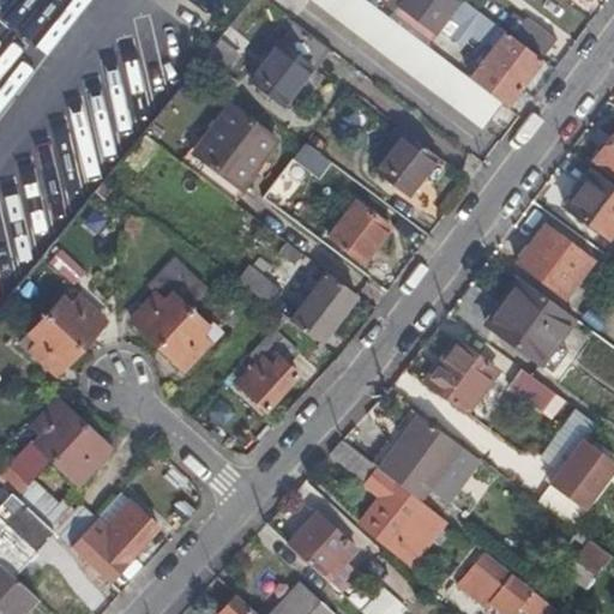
[(362,0),(317,0),(483,130),(503,106),(471,83),(362,0)]
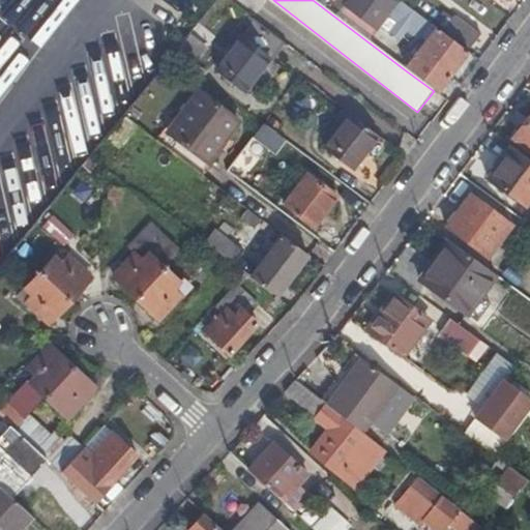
[(396,0),(353,0),(348,8),(378,31),(388,17),(400,2),(396,0)]
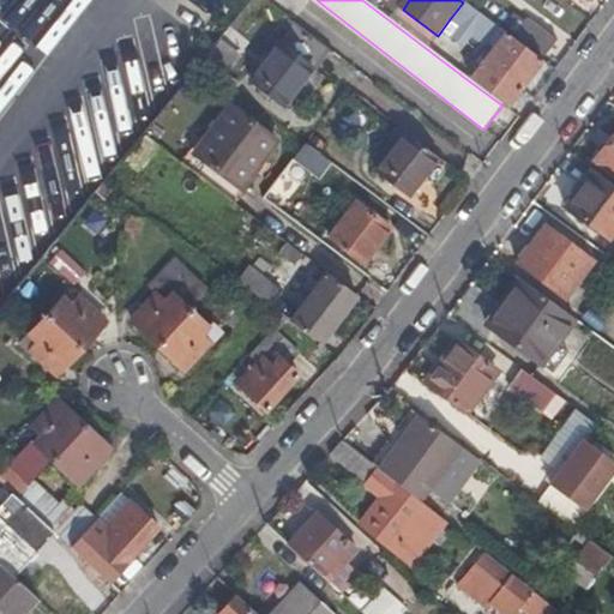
[(463,2),(450,19),(485,47),(499,29),(463,2)]
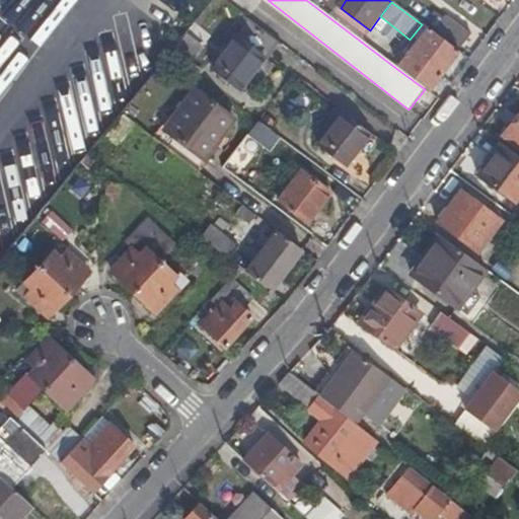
[(471,34),(448,17),(437,30),(461,48),(471,34)]
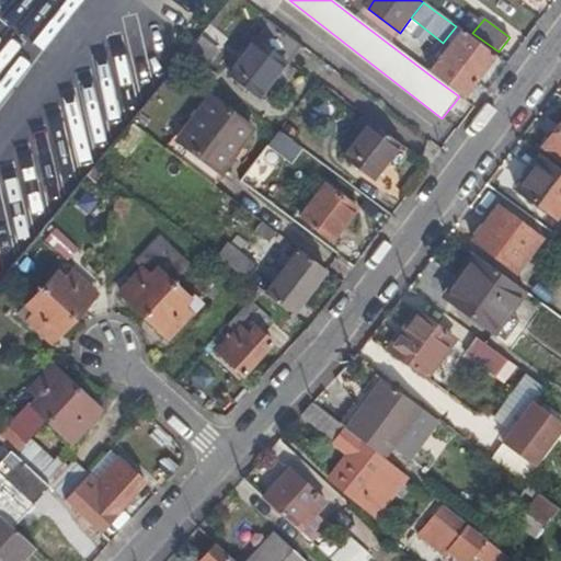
[(305,50),(274,26),(233,78),(262,100),(289,66),(292,68),(305,50)]
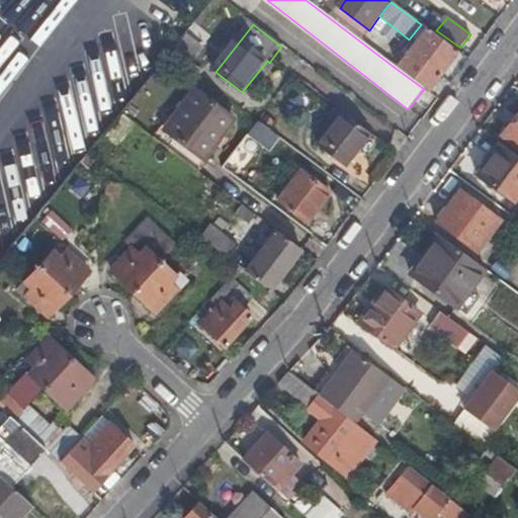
[(398,70),(424,89),(428,92),(457,53),(428,29),(398,70)]
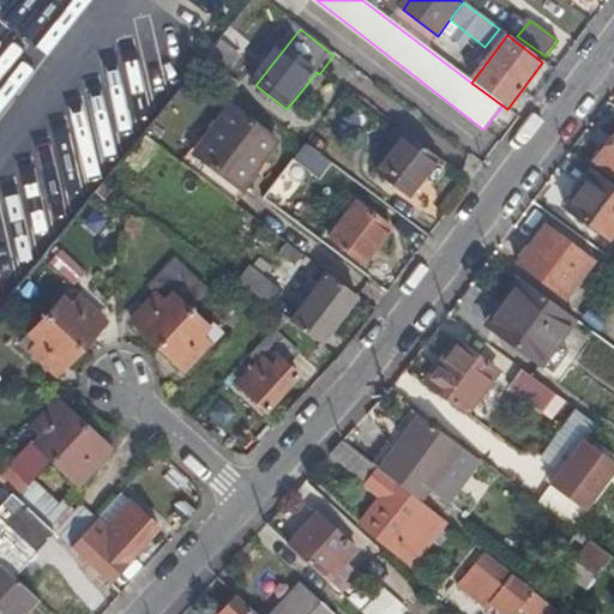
[(228,102),(190,152),(242,191),(280,140),(228,102)]
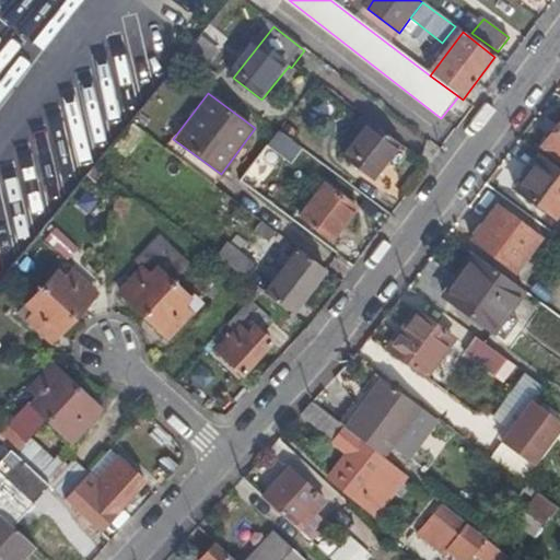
[(400,147),(371,125),(345,159),(374,182),(400,147)]
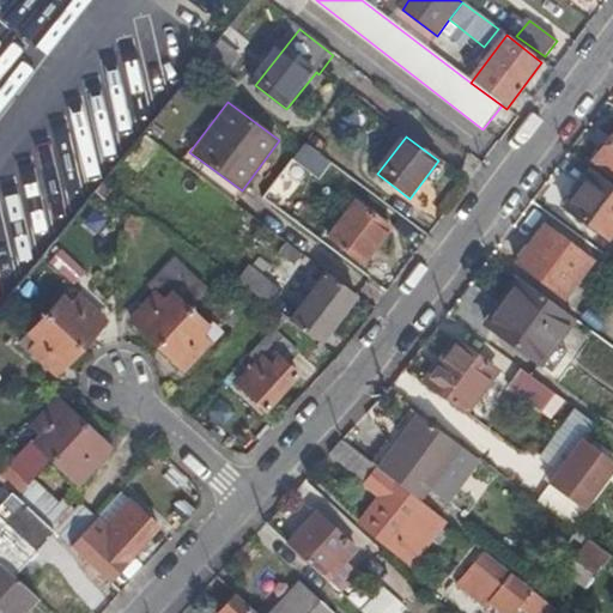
[(612,188),(612,139),(612,141),(607,149),(590,171),(593,173),(612,188)]
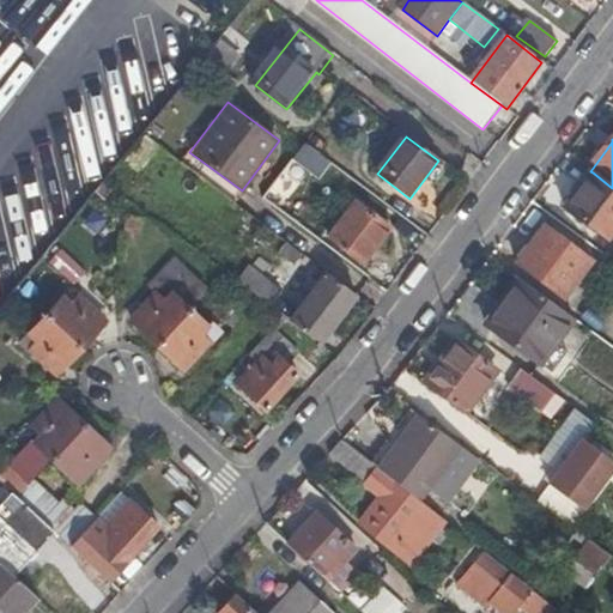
[(607,149),(612,141),(608,139),(602,146),(607,149)]
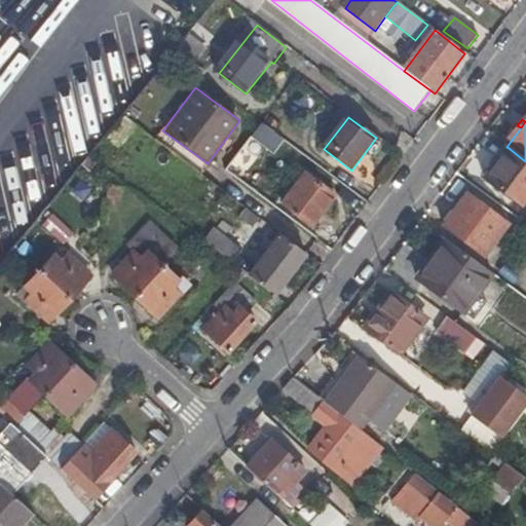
[(521,205),(525,198),(525,161),(509,148),(485,180),(521,205)]
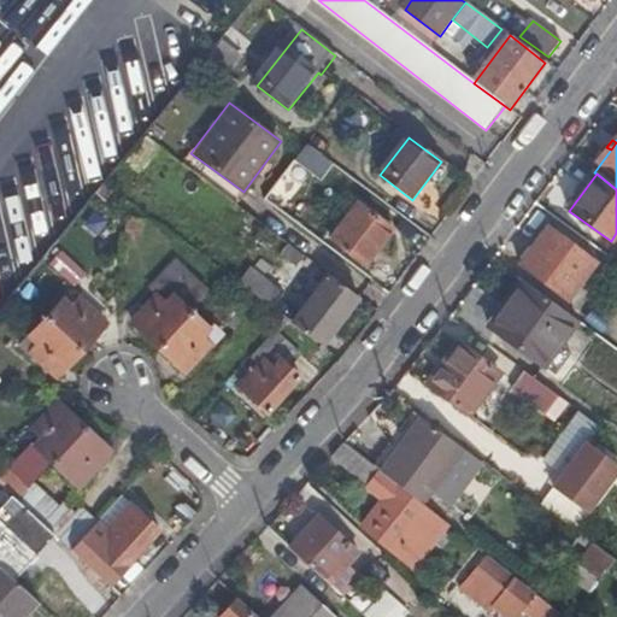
[(104,217),(89,205),(65,234),(78,246),(104,217)]
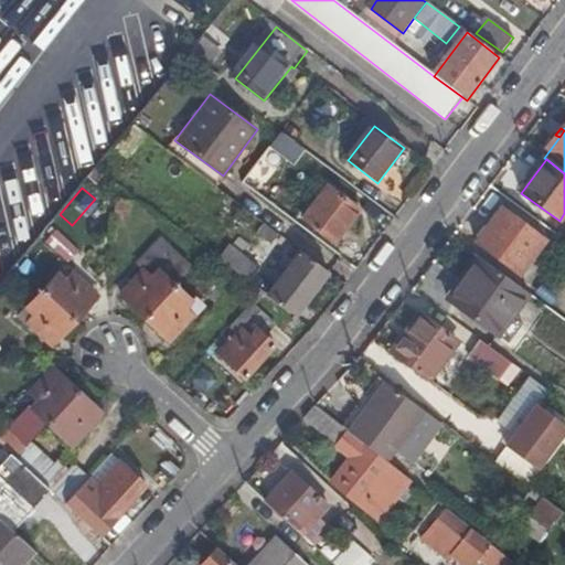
[(360,213),(329,189),(305,222),(336,246),(360,213)]
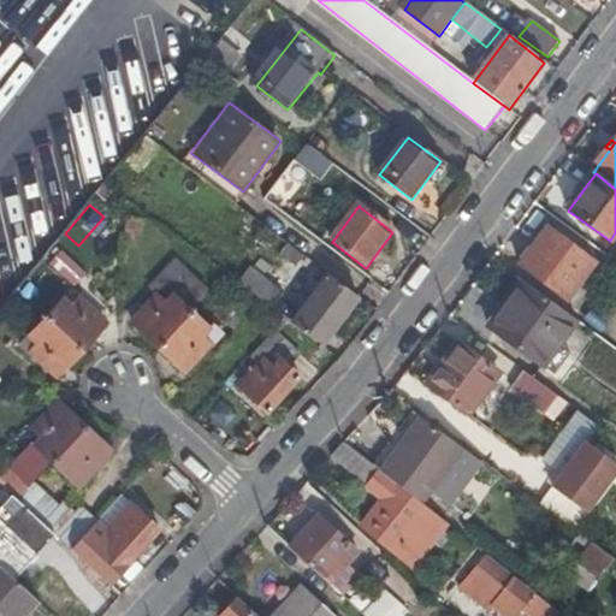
[(593,264),(546,230),(519,266),(566,301),(593,264)]
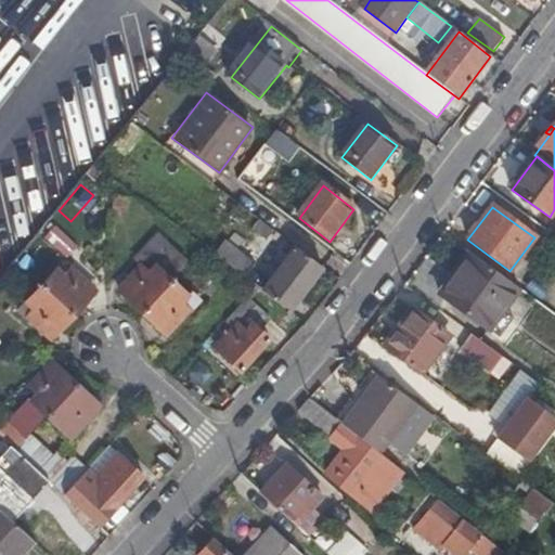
[(48,223),(38,235),(67,262),(79,249),(48,223)]
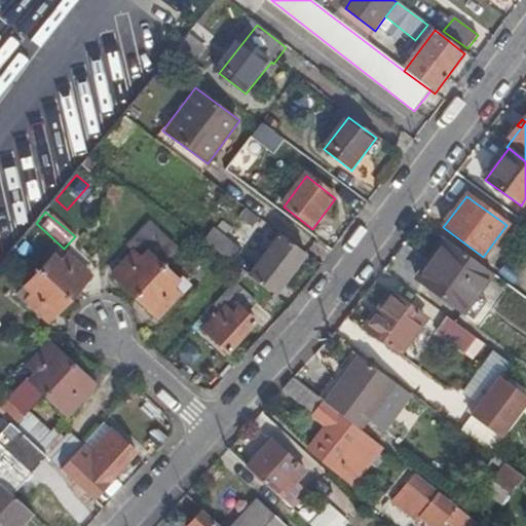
[(204,243),(233,265),(245,250),(216,229),(204,243)]
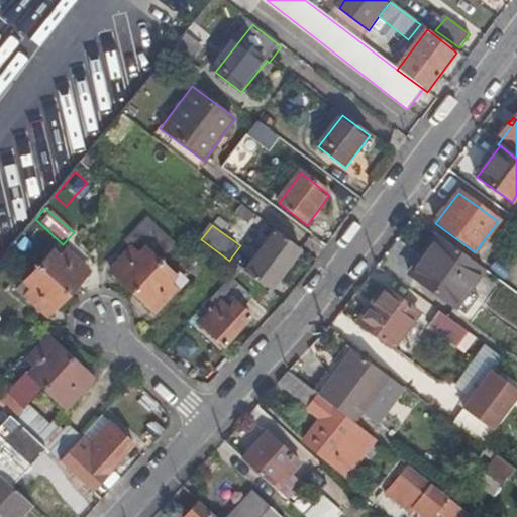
[(246,273),(271,291),(301,251),(277,233),(246,273)]
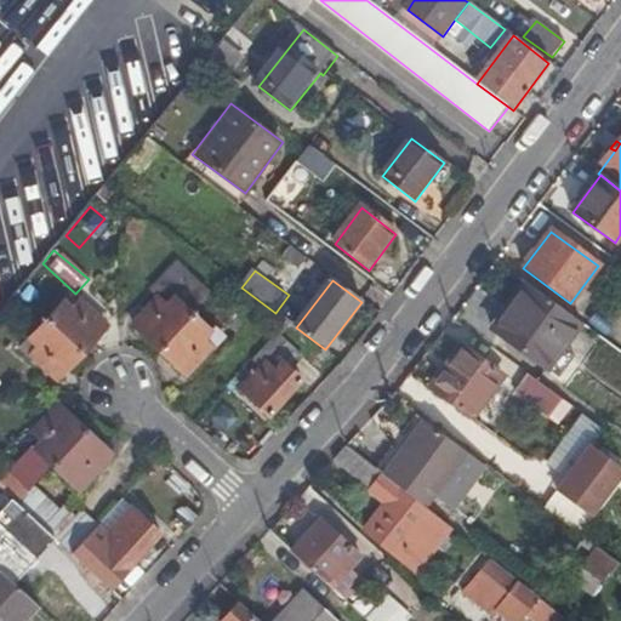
[(551,371),(582,326),(525,285),(493,330),(551,371)]
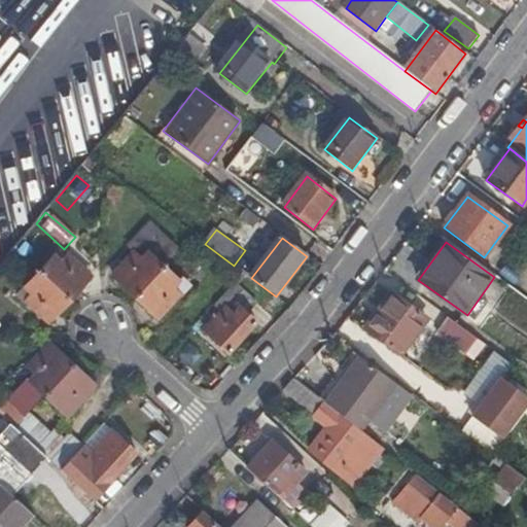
[(113,280),(135,301),(164,270),(150,256),(143,262),(136,255),(113,280)]
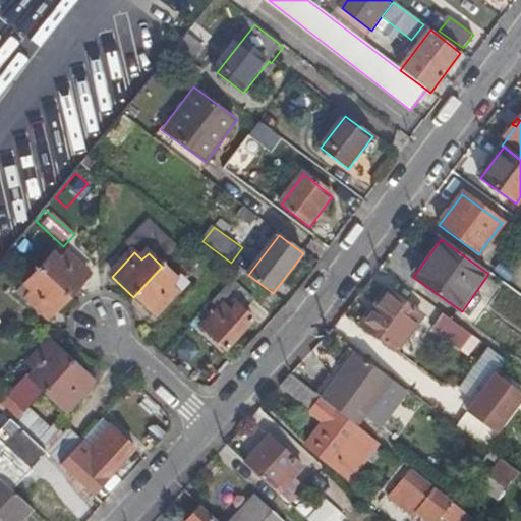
[(53,255),(39,271),(69,299),(91,277),(67,255),(61,263),(53,255)]
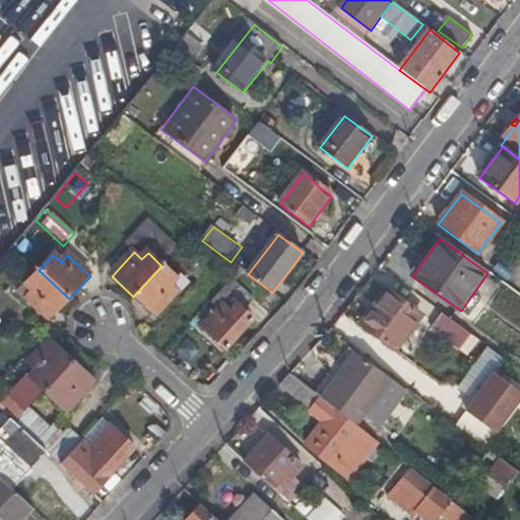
[(177,280),(161,266),(133,297),(156,318),(179,295),(171,287),(177,280)]
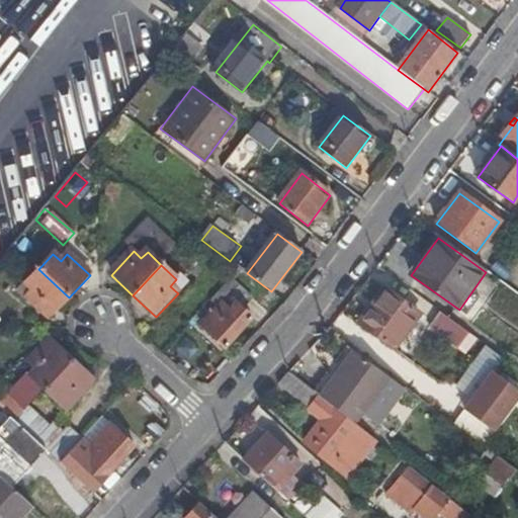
[(69,297),(38,269),(24,284),(31,291),(25,297),(49,320),(69,297)]
